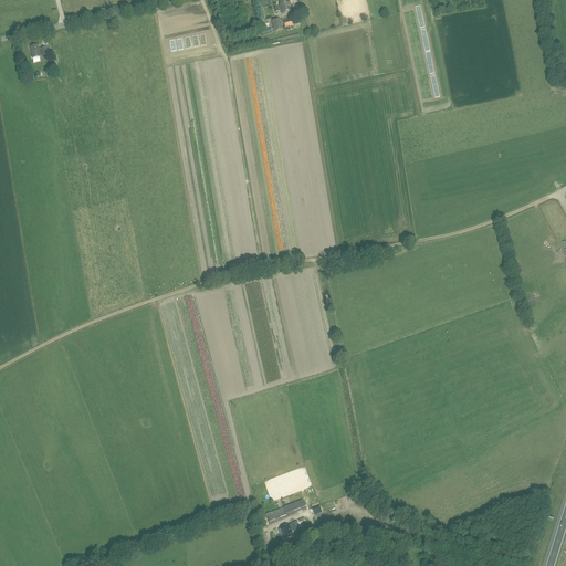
[(281,11),(282,14),(292,11),(290,3),(289,3),(287,0),(282,0),(279,1),(281,6),(280,6),(280,7),(274,8),(275,12),(281,11)]
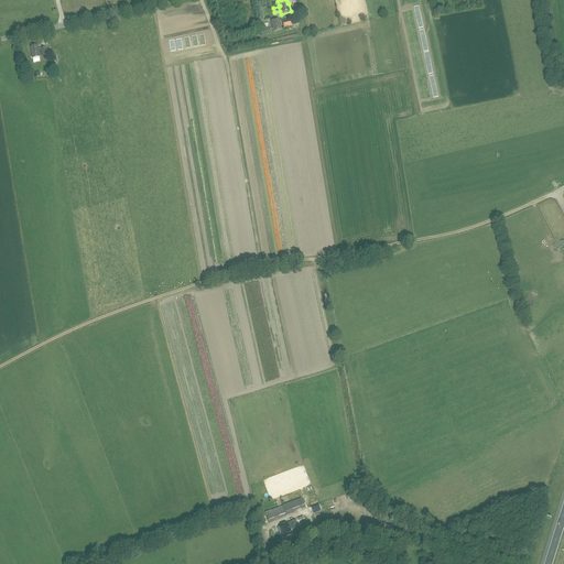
[(279,18),(271,21),(273,32),(282,29),(279,18)]
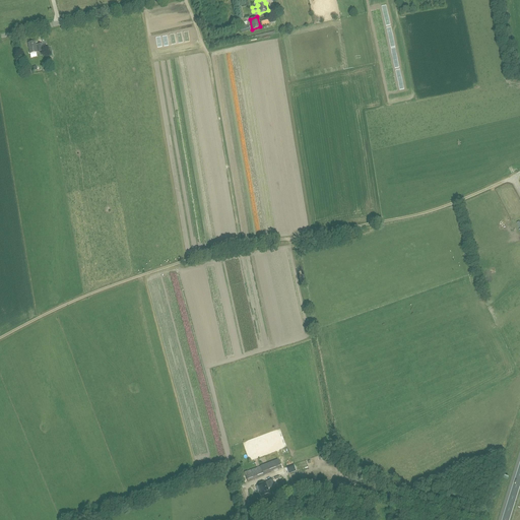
[(267,17),(260,19),(262,26),(269,24),(267,17)]
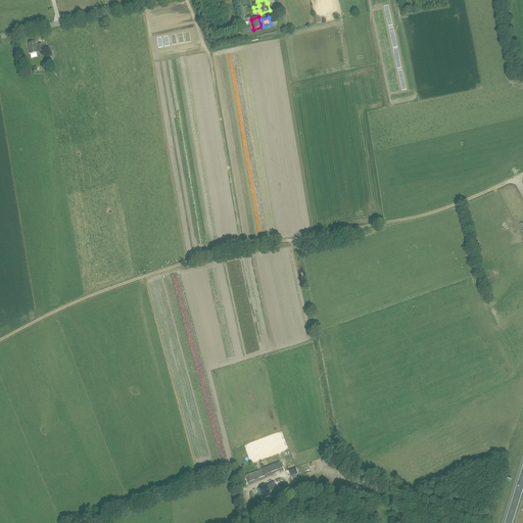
[(250,31),(249,25),(241,27),(243,33),(250,31)]
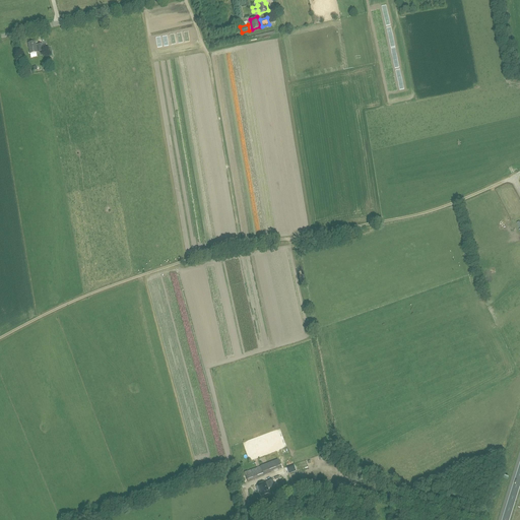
[(37,52),(39,52),(38,45),(36,45),(35,42),(28,43),(30,54),(37,52)]
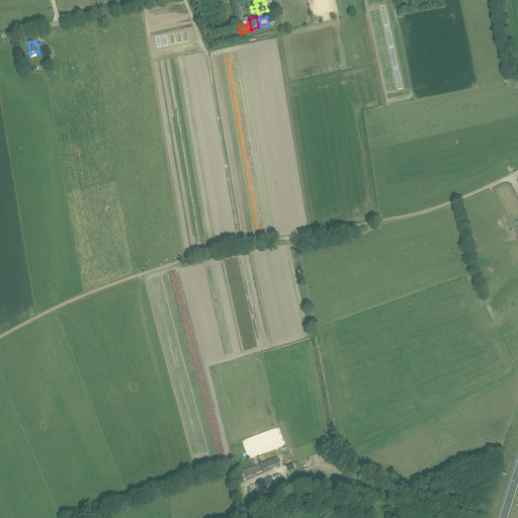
[(262,473),(280,466),(276,457),(259,464),(243,470),(247,480),(256,477),(263,475),(262,473)]
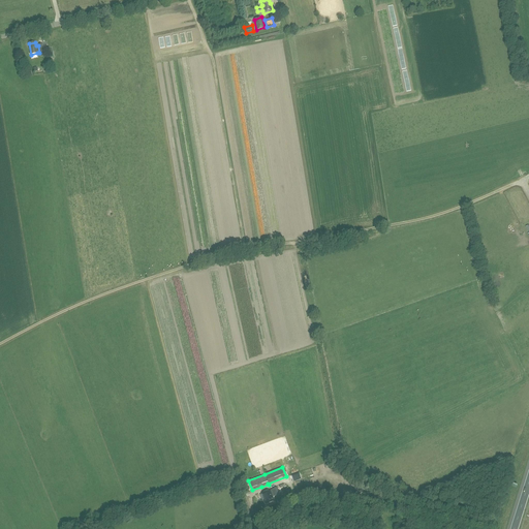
[(300,475),(299,472),(291,475),(293,481),(301,479),(300,475)]
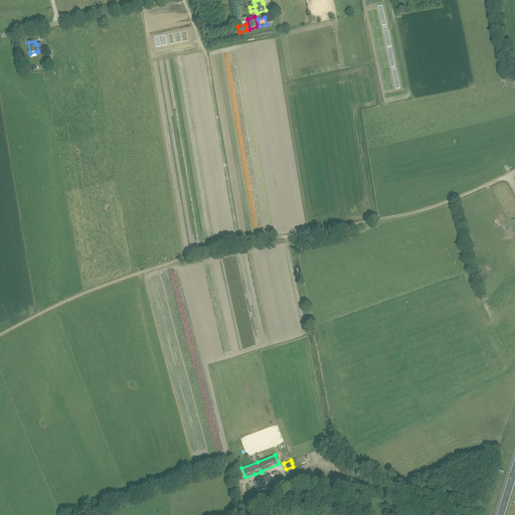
[(266,484),(272,481),(270,475),(263,478),(266,484)]
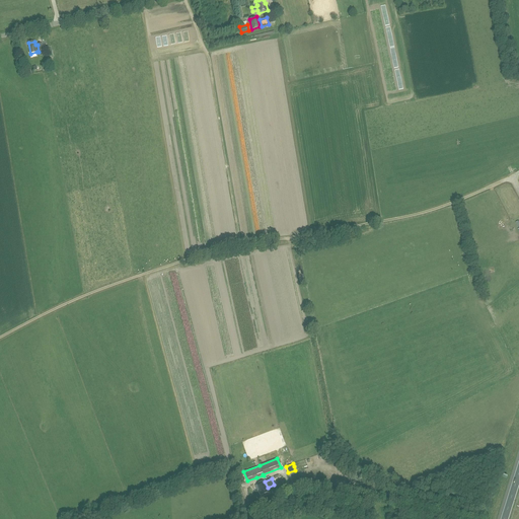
[(261,495),(269,492),(268,489),(268,488),(265,482),(256,485),(258,491),(260,491),(261,495)]
